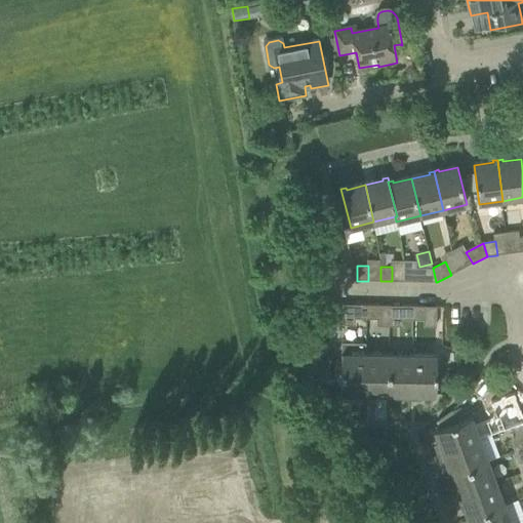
[(436,282),(433,268),(417,268),(416,282),(436,282)]
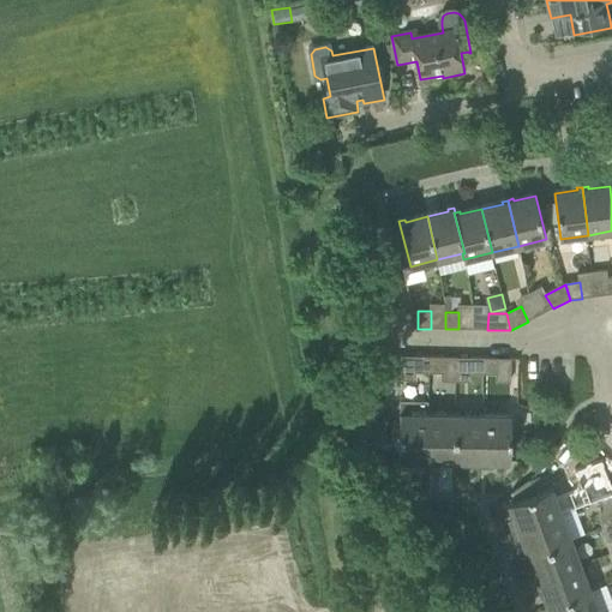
[(430,373),(430,358),(418,358),(417,373),(430,373)]
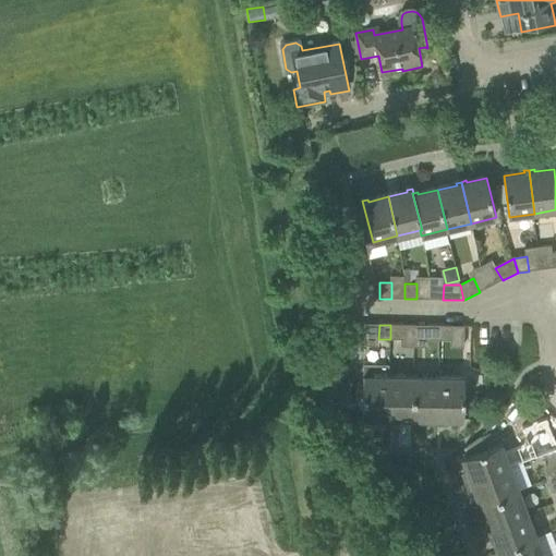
[(402,339),(402,325),(390,325),(390,339),(402,339)]
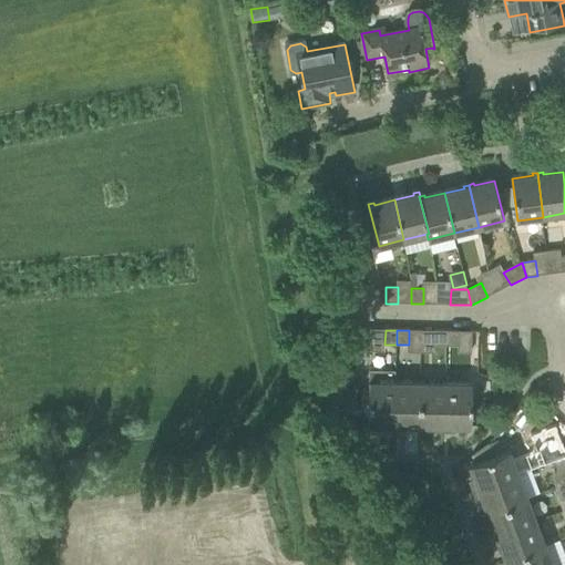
[(448,346),(448,331),(435,331),(435,346),(448,346)]
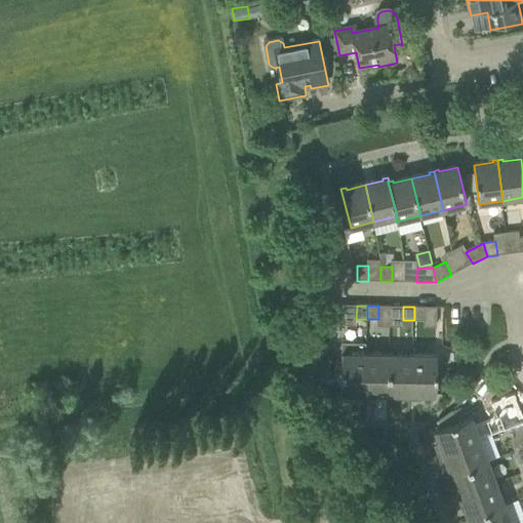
[(425,320),(426,307),(414,307),(414,320),(425,320)]
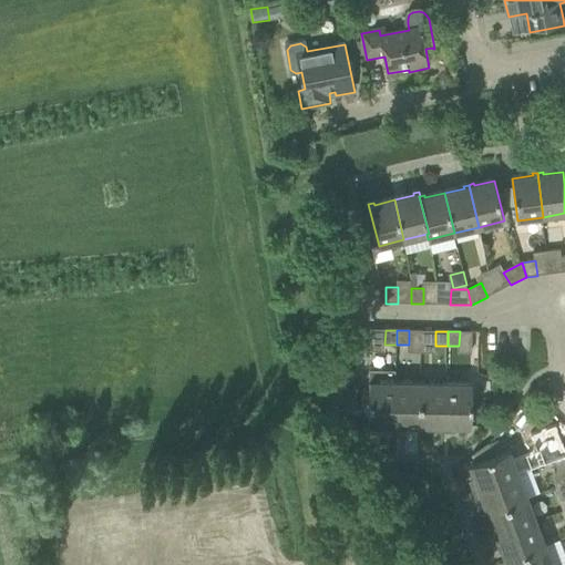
[(396,432),(397,383),(370,382),(369,425),(384,425),(384,430),(389,430),(389,432),(396,432)]
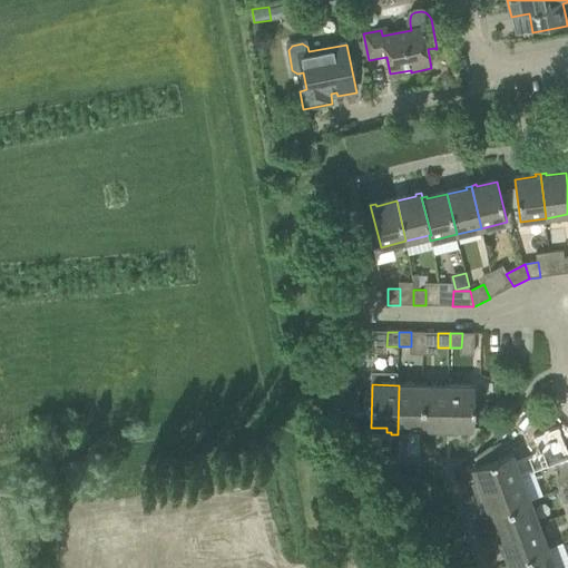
[(422,429),(423,385),(399,385),(398,434),(403,434),(403,432),(408,432),(408,428),(422,429)]
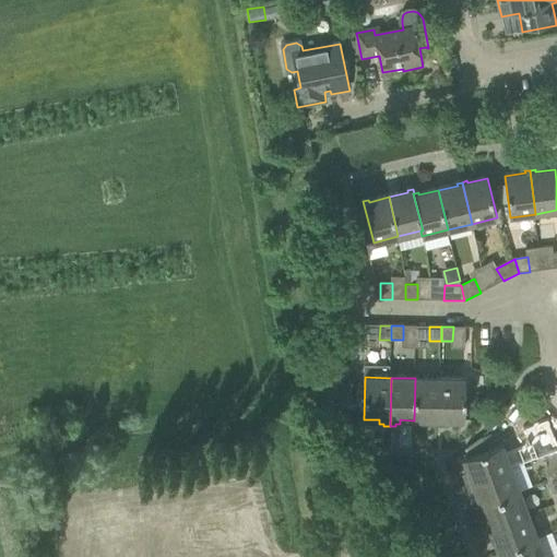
[(439,427),(440,379),(415,378),(414,421),(428,421),(428,425),(434,425),(434,427),(439,427)]
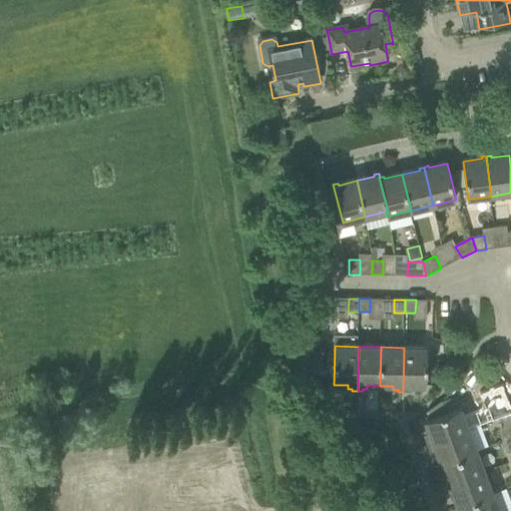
[(413,386),(427,387),(427,348),(404,348),(403,392),(408,392),(408,390),(413,390),(413,386)]
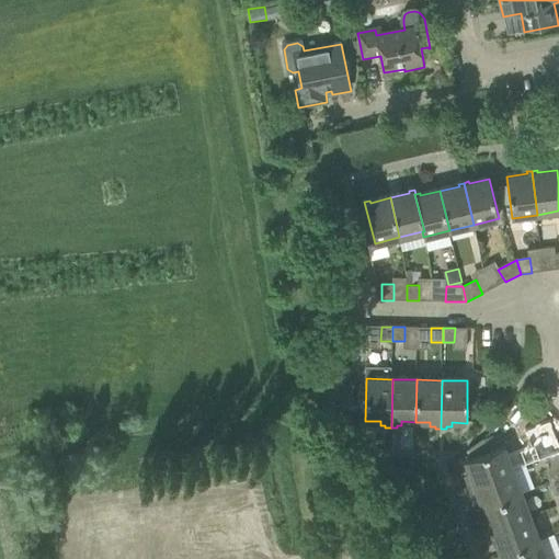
[(331,384),(330,410),(343,411),(344,385),(331,384)]
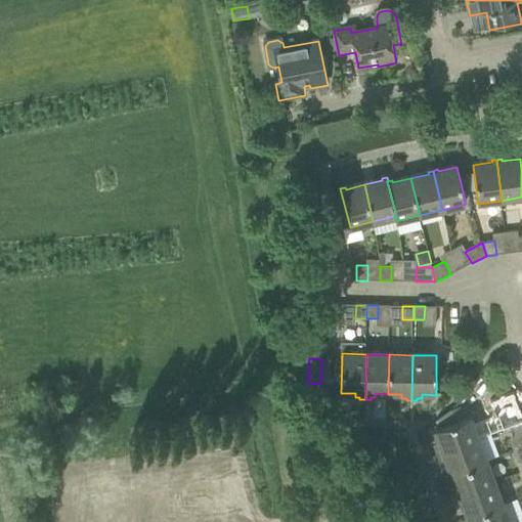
[(440,428),(435,430),(439,443),(436,444),(438,449),(435,450),(437,455),(479,439),(471,417),(462,420),(455,423),(451,410),(437,421),(440,428)]
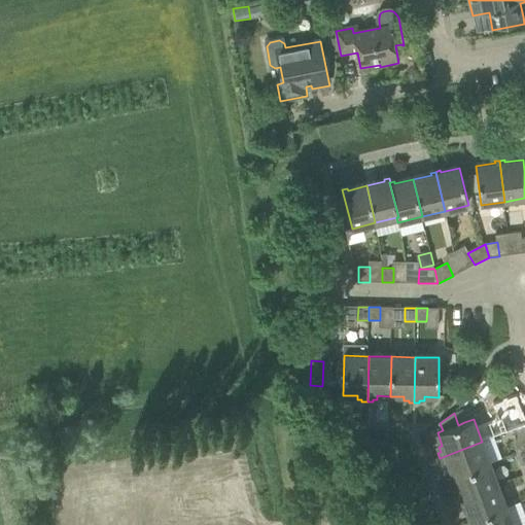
[(524,414),(512,419),(515,429),(524,425),(524,414)]
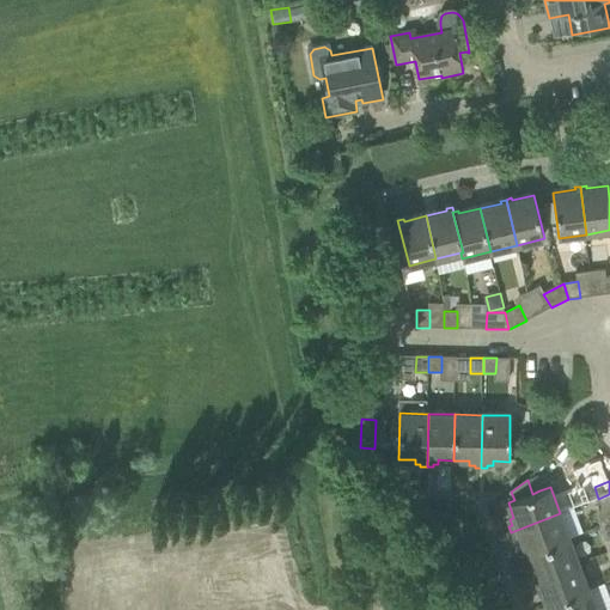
[(609,494),(598,499),(603,511),(609,508),(609,494)]
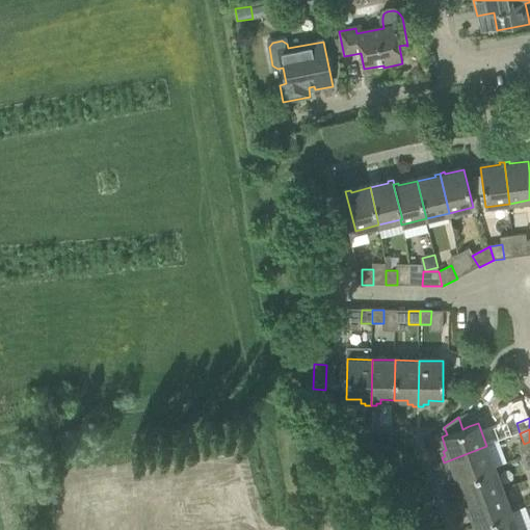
[(495,468),(486,446),(444,462),(446,467),(448,466),(450,471),(453,470),(458,482),(495,468)]
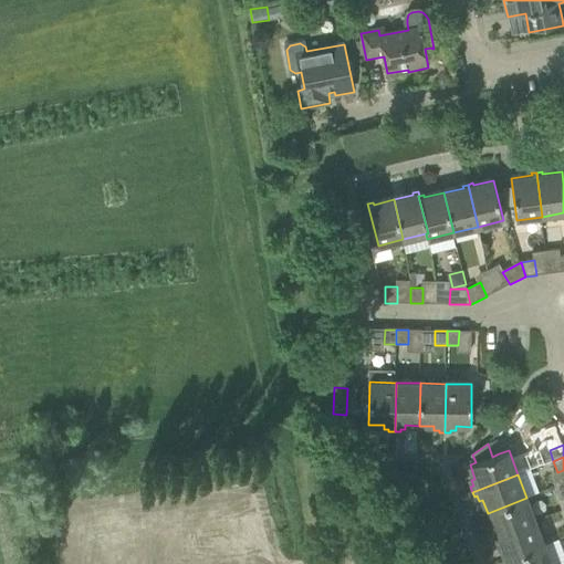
[(535,521),(526,498),(488,513),(492,526),(489,528),(491,533),(488,533),(490,539),(535,521)]
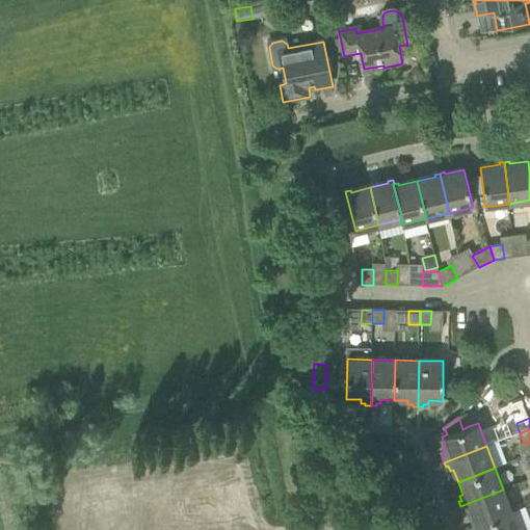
[(511,512),(503,489),(460,506),(462,511),(465,510),(467,514),(470,513),(475,526),(511,512)]
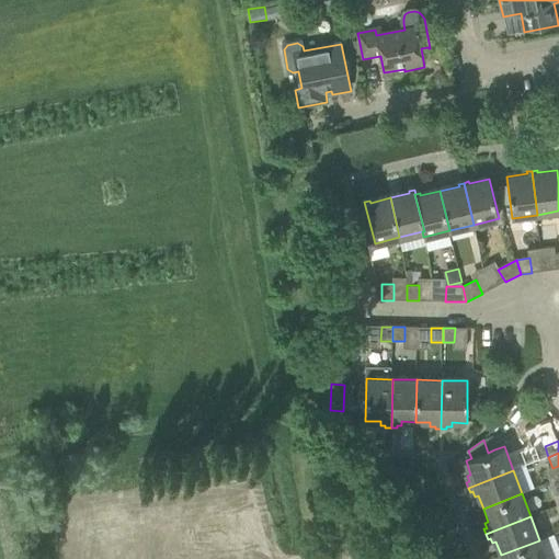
[(546,558),(539,540),(501,555),(502,558),(546,558)]
